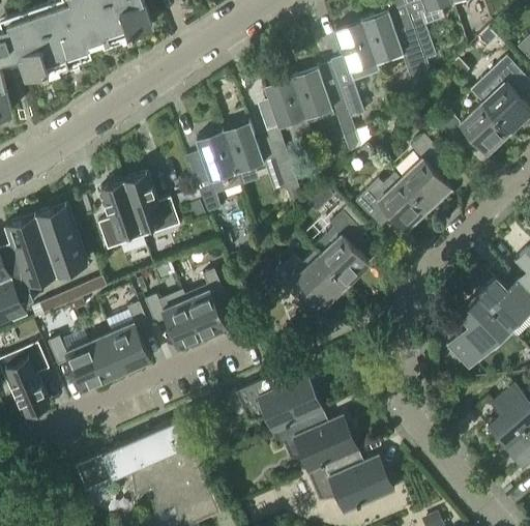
[(0,117),(11,115),(0,74),(21,68),(25,80),(91,58),(88,50),(151,28),(142,0),(68,0),(70,4),(6,26),(7,29),(0,30),(0,117)]
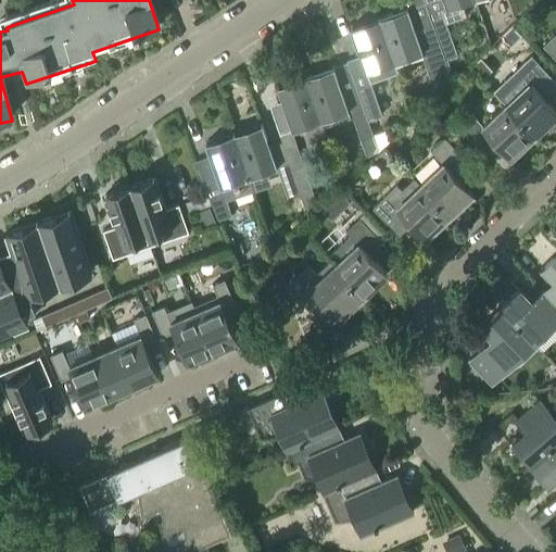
[(442,0),(443,1),(425,8),(429,21),(451,80),(452,80),(446,64),(457,61),(445,28),(466,21),(462,9),(475,3),(472,0),(442,0)]
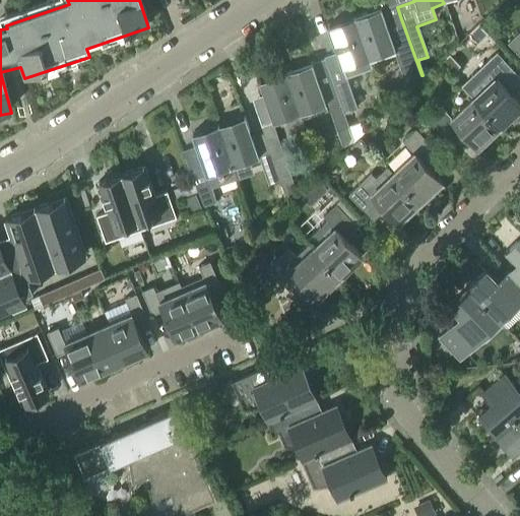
[(355,21),(371,66),(395,58),(405,88),(424,81),(421,75),(401,19),(397,7),(381,13),(355,21)]
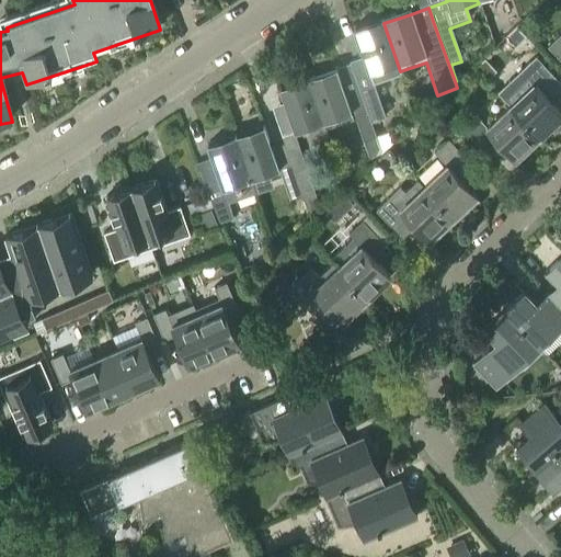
[(355,33),(365,63),(351,68),(371,129),(386,124),(374,90),(402,80),(400,71),(384,23),(355,33)]
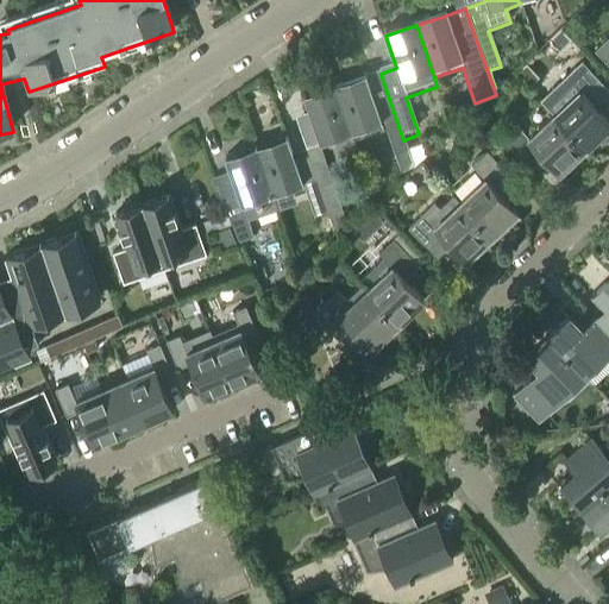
[(603,67),(608,73),(608,43),(594,57),(603,67)]
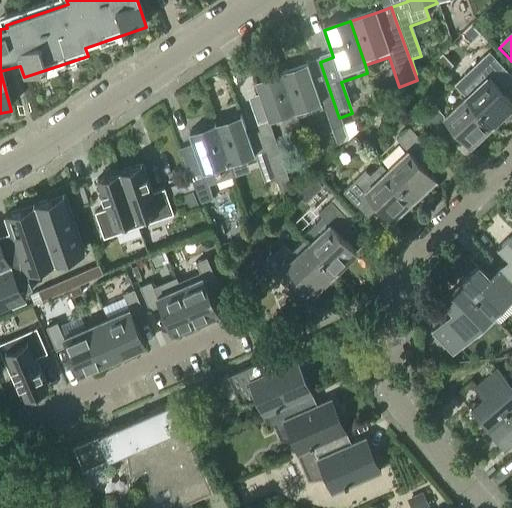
[(320,62),(307,66),(281,75),(295,115),(320,106),(321,112),(324,111),(337,150),(348,145),(339,118),(320,62)]
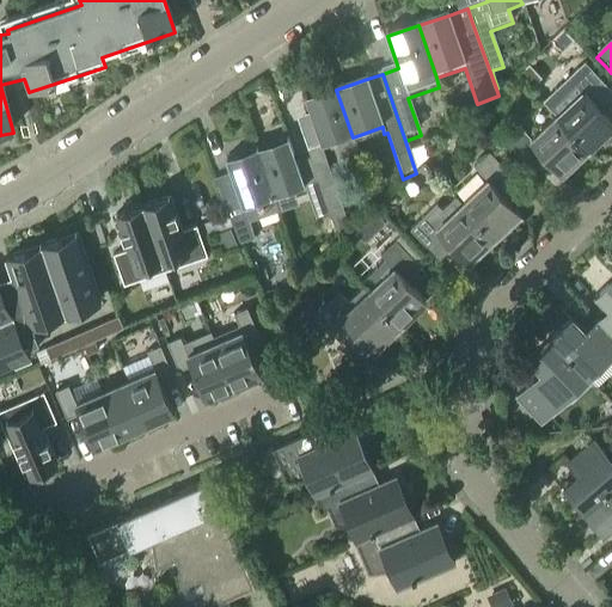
[(305,100),(322,148),(332,143),(340,163),(359,155),(353,138),(336,90),(305,100)]
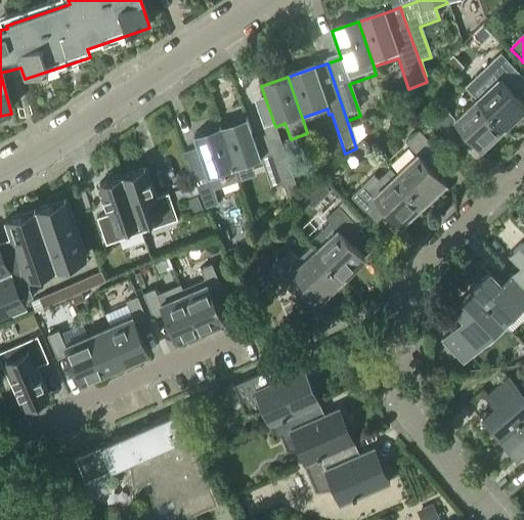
[(523,113),(523,112),(513,100),(497,84),(477,104),(504,133),(523,113)]
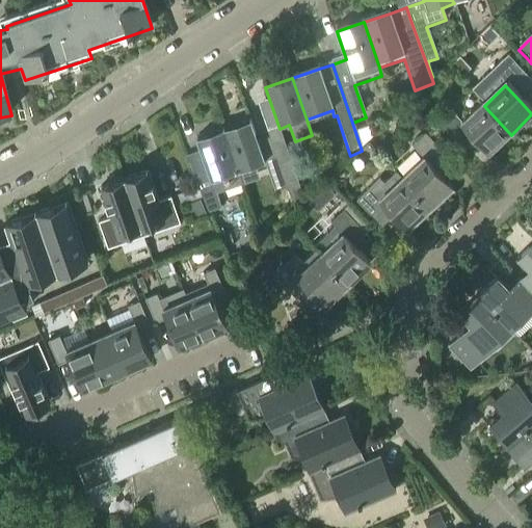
[(461,127),(475,141),(488,156),(511,135),(484,106),(461,127)]
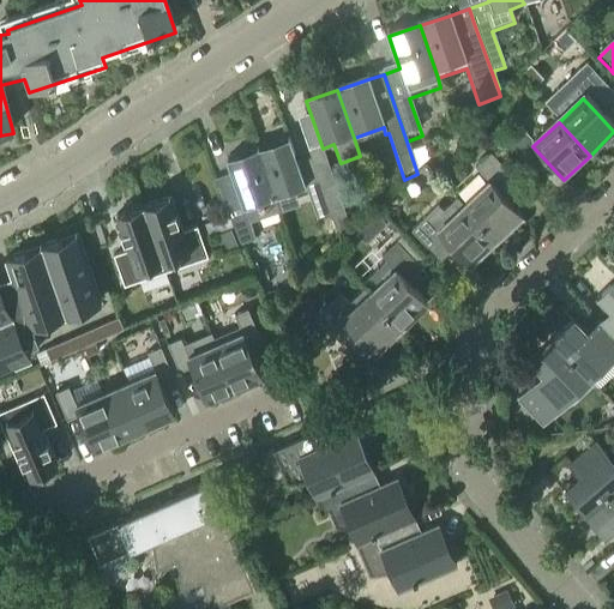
[(505,146),(513,156),(529,142),(519,132),(505,146)]
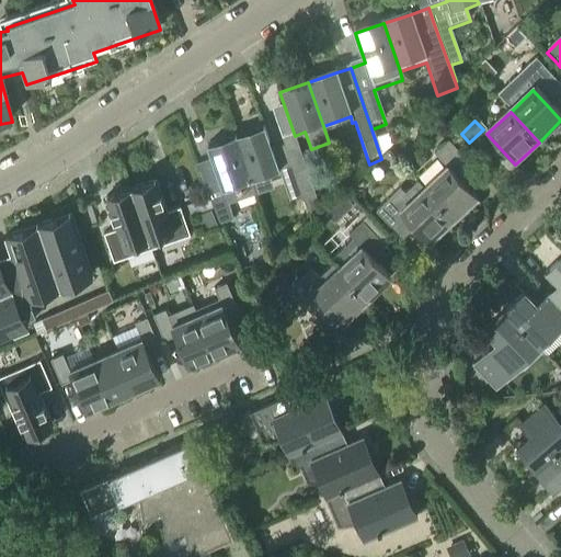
[(284,144),(271,148),(264,131),(237,139),(256,197),(284,189),(289,204),(302,200),(284,144)]
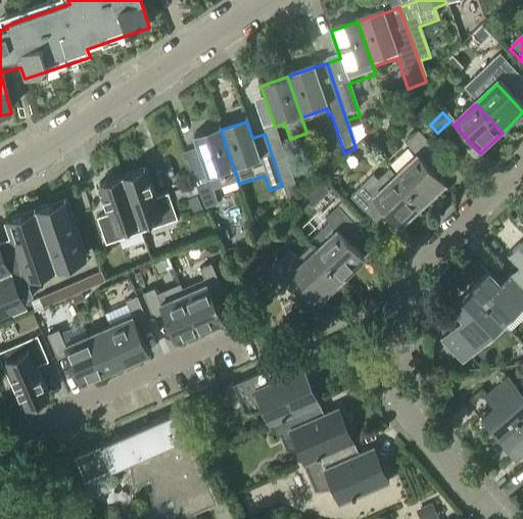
[(264,131),(265,134),(282,186),(285,195),(288,203),(299,200),(274,128),(264,131)]
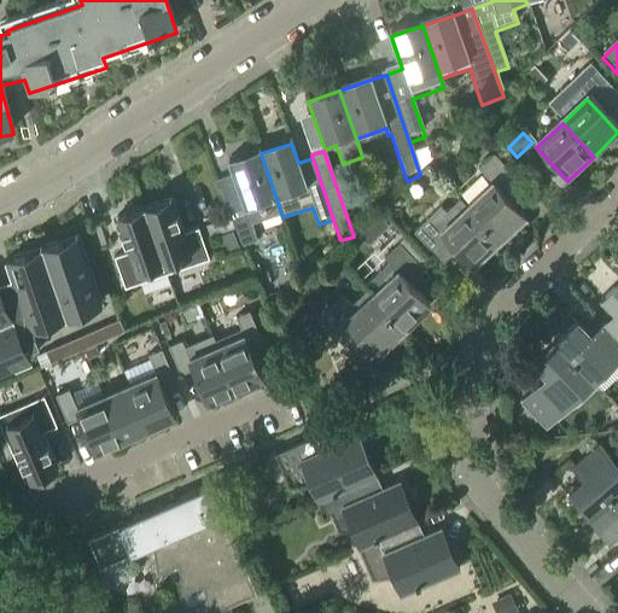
[(229,164),(235,182),(217,187),(225,205),(242,250),(257,245),(245,212),(255,210),(261,226),(264,234),(284,227),(280,219),(283,217),(261,153),(229,164)]
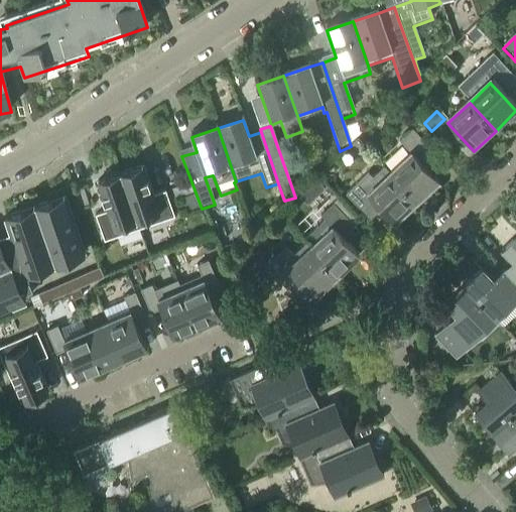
[(400,145),(408,153),(421,141),(413,133),(400,145)]
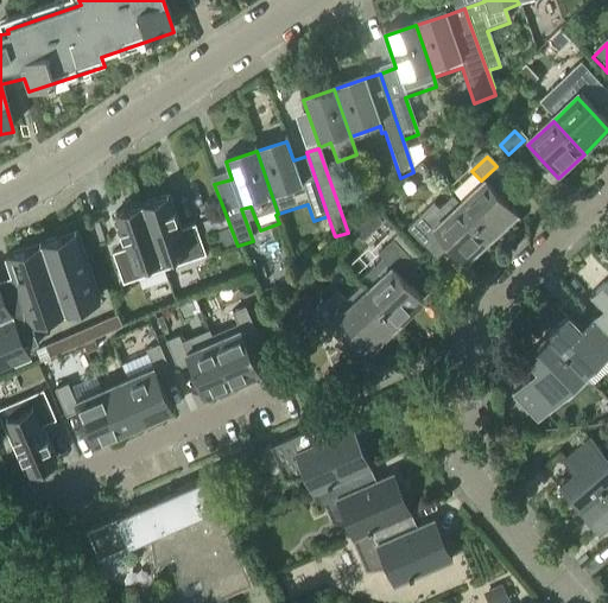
[(517,217),(486,184),(460,209),(491,241),(517,217)]
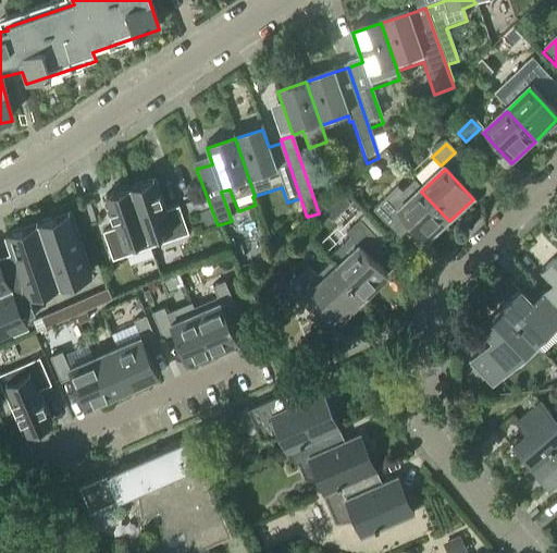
[(155,183),(130,192),(147,242),(146,242),(150,252),(188,238),(178,210),(165,216),(155,183)]
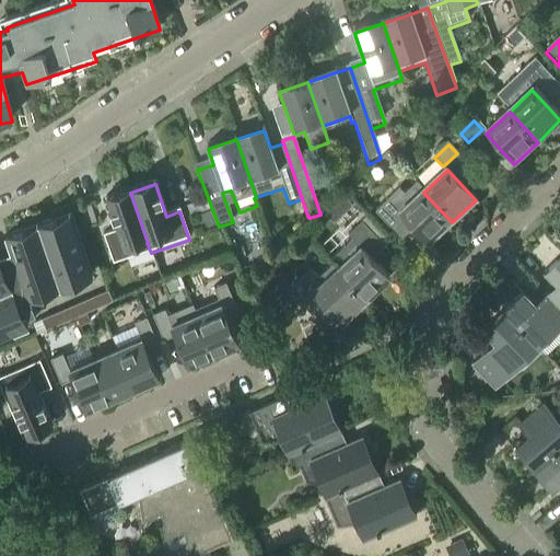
[(428,245),(452,222),(423,193),(418,186),(405,199),(398,192),(375,213),(384,222),(391,231),(404,219),(415,231),(428,245)]
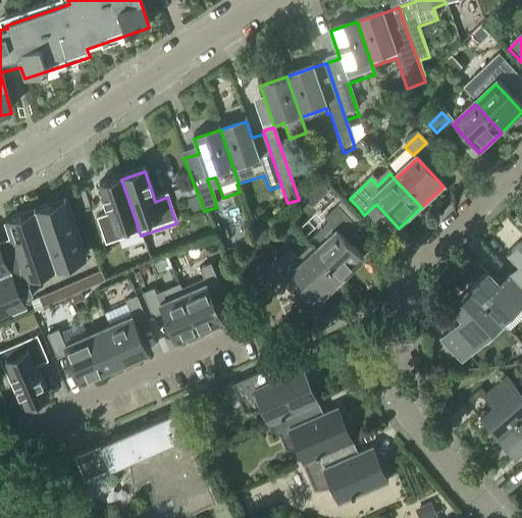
[(138,226),(121,179),(99,188),(109,218),(97,221),(105,248),(119,243),(116,234),(137,226),(138,226)]
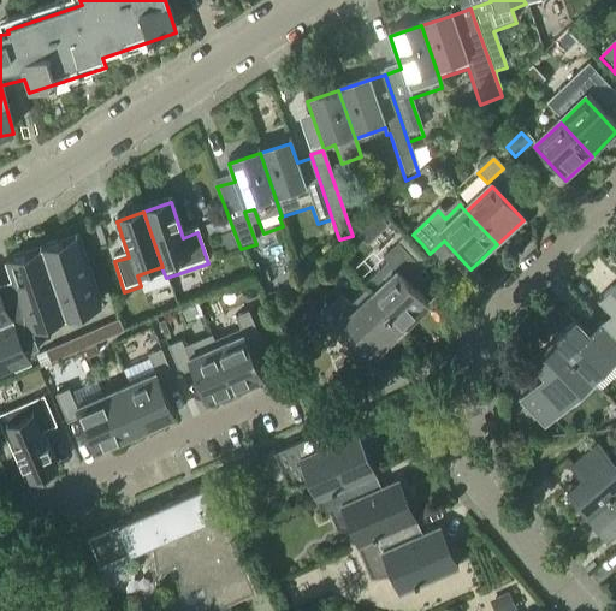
[(378,220),(368,230),(378,241),(388,231),(378,220)]
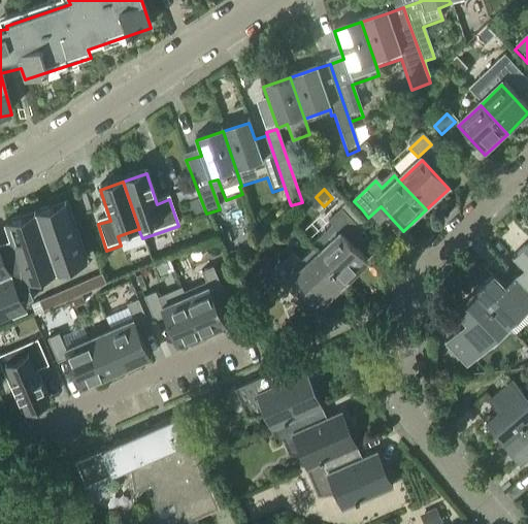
[(203,214),(197,201),(186,206),(192,219),(203,214)]
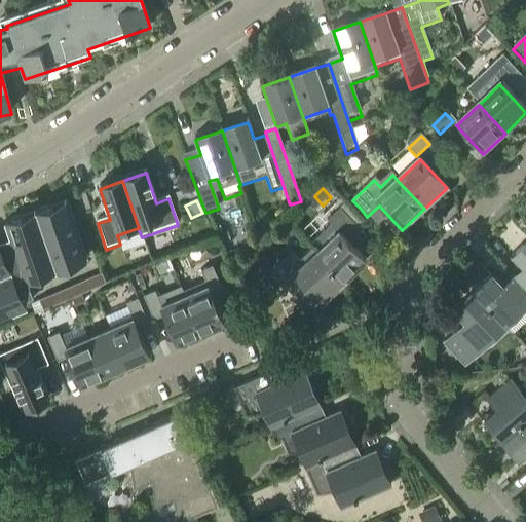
[(57,219),(53,209),(34,216),(37,226),(28,229),(24,219),(5,226),(10,241),(0,245),(0,321),(26,310),(22,300),(25,298),(26,301),(33,298),(27,284),(85,262),(70,215),(57,219)]
